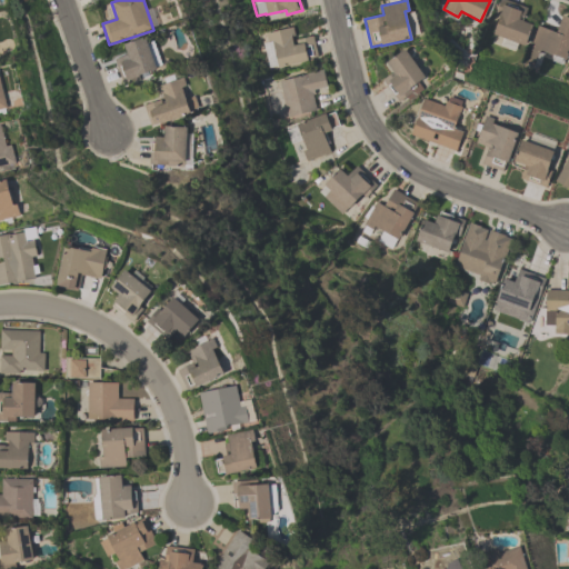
[(522,22),(531,26),(523,46),(500,37),(498,45),(490,41),(499,17),(495,15),(499,0),(503,0),(527,8),(522,22)]
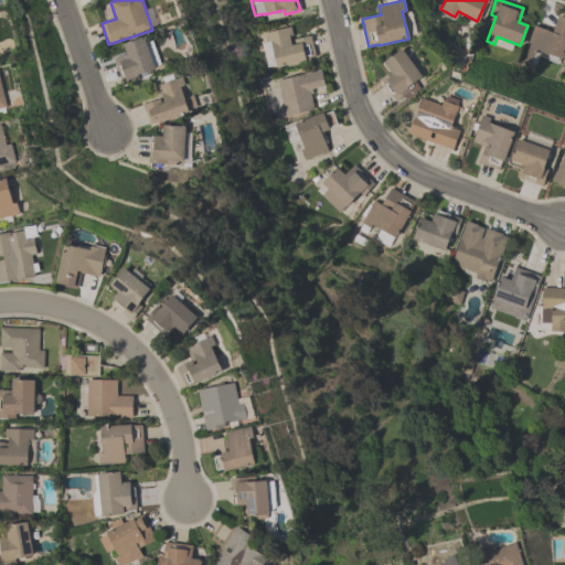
[(564,48),(561,60),(535,50),(530,63),(520,59),(533,27),(552,33),(558,17),(564,19),(564,48)]
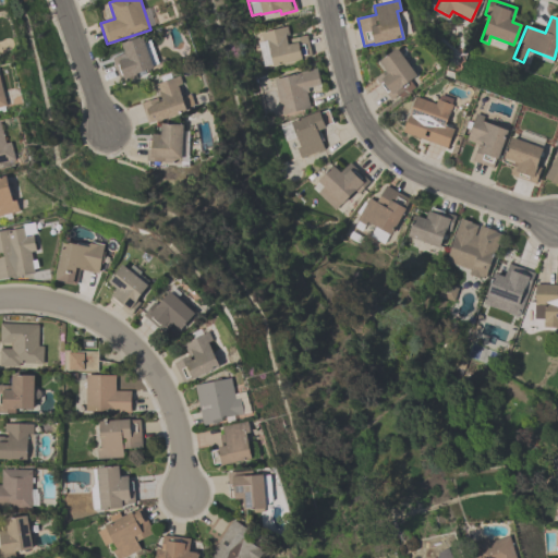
[(262,67),(256,43),(262,41),(259,33),(287,26),(289,35),(284,36),(287,45),(290,44),(289,39),(306,35),(311,56),(301,58),(302,60),(271,67),(271,64),(262,67)]
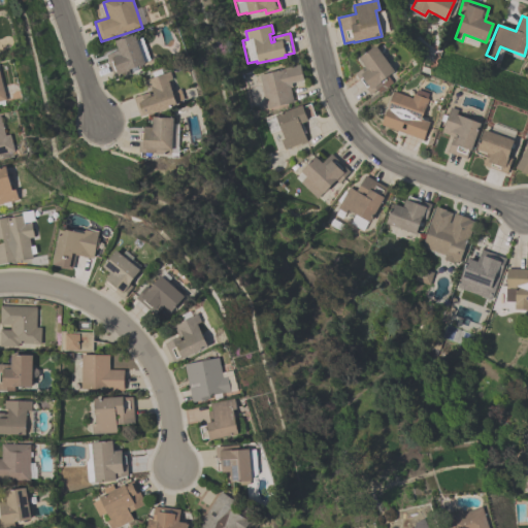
[(114,79),(106,56),(118,52),(114,42),(134,36),(144,65),(128,71),(130,74),(114,79)]
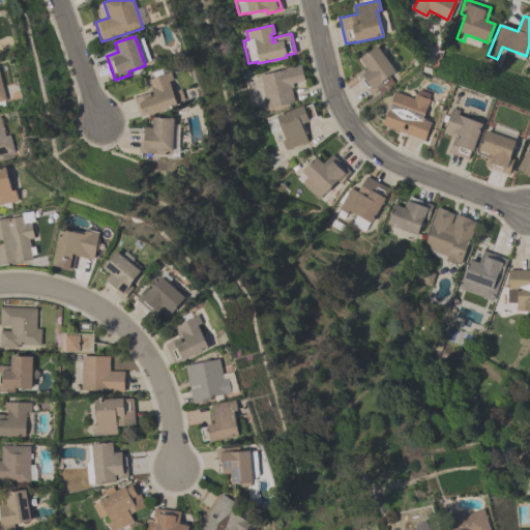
[(360,59),(377,48),(395,72),(389,78),(393,83),(380,92),(379,91),(371,96),(355,76),(365,67),(360,59)]
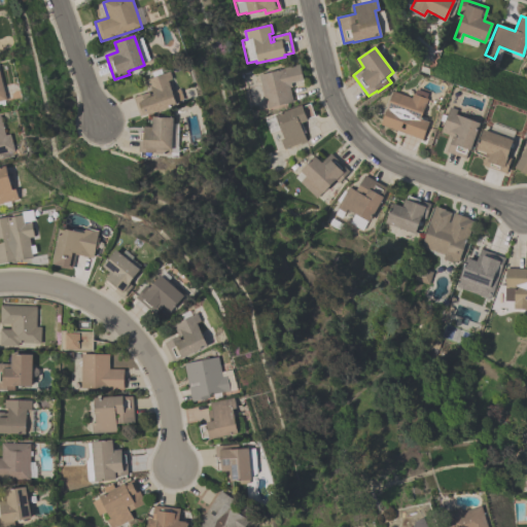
[(292,101),(266,108),(256,75),(299,64),(303,79),(289,83),(290,88),(289,88),(292,101)]
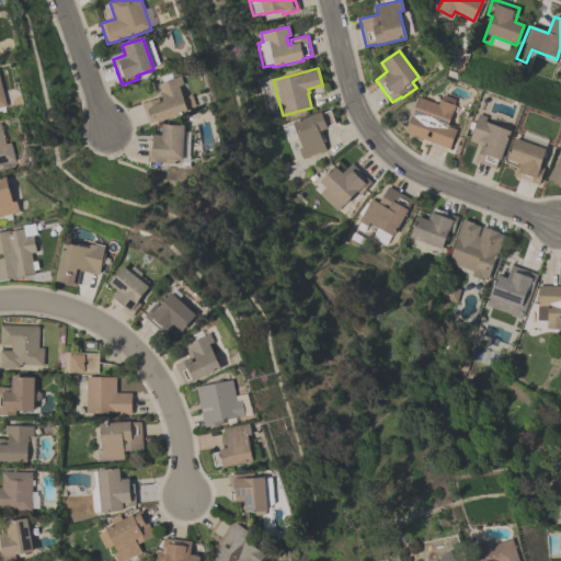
[(0,111),(9,110),(0,69),(0,111)]
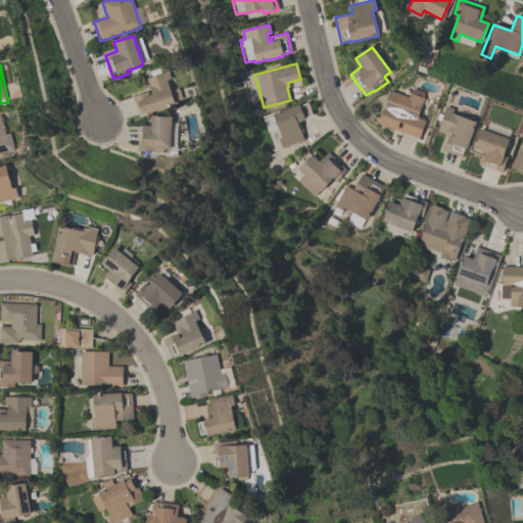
[(147,92),(143,81),(168,74),(171,81),(167,83),(174,106),(147,114),(147,112),(138,115),(132,96),(147,92)]
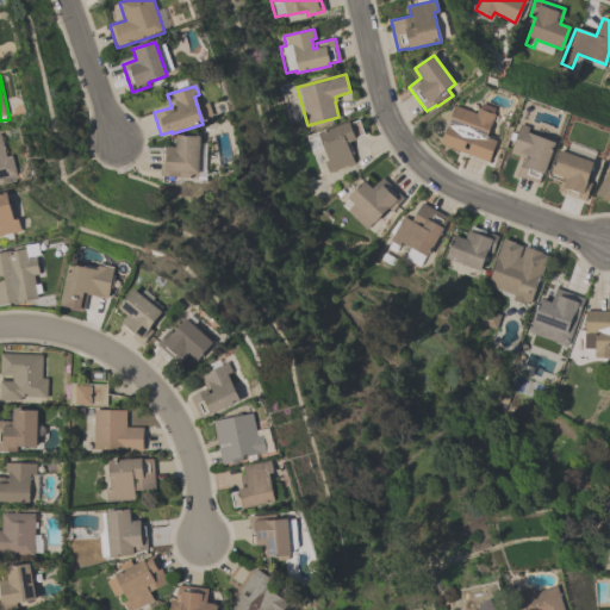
[(440,144),(454,106),(475,113),(478,110),(479,110),(481,104),(496,109),(493,114),(495,116),(486,138),(496,142),(489,162),(440,144)]
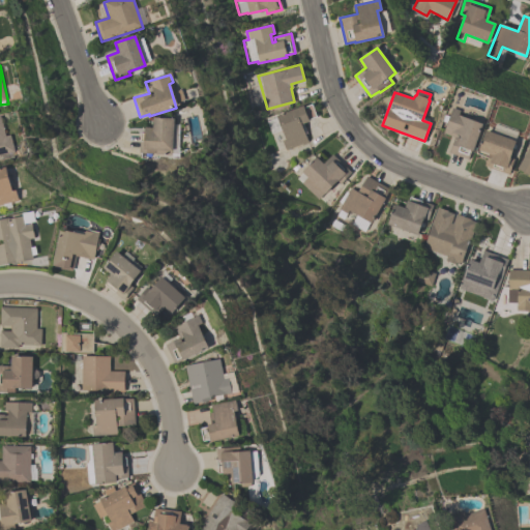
[(275,116),(302,106),(303,107),(311,104),(316,116),(307,119),(308,121),(300,124),(306,142),(285,150),(281,140),(285,139),(275,116)]
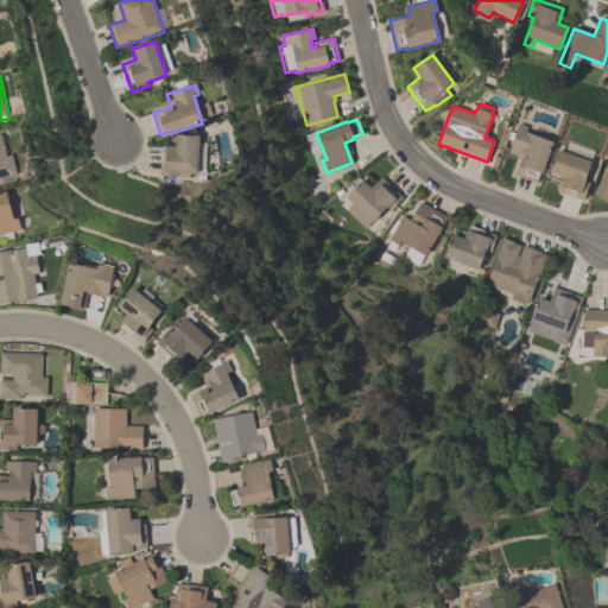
[(514,176),(521,158),(507,152),(519,124),(527,126),(525,131),(553,141),(542,173),(540,173),(537,184),(514,176)]
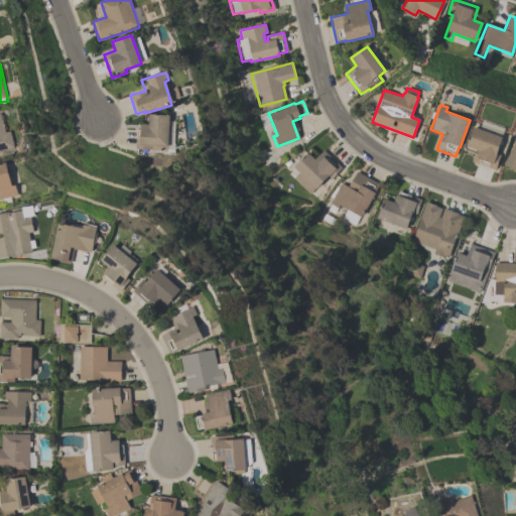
[(14,148),(0,150),(0,114),(5,133),(10,132),(14,148)]
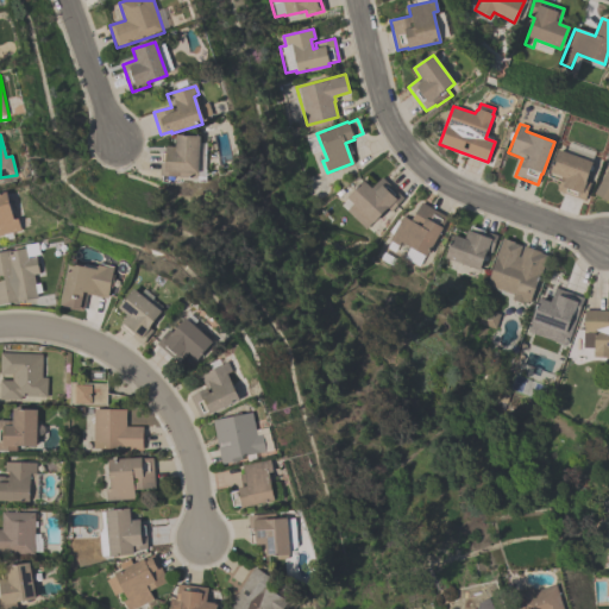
[(175,137),(200,138),(198,174),(196,174),(196,179),(179,177),(179,176),(159,175),(161,152),(165,152),(165,146),(175,148),(175,137)]
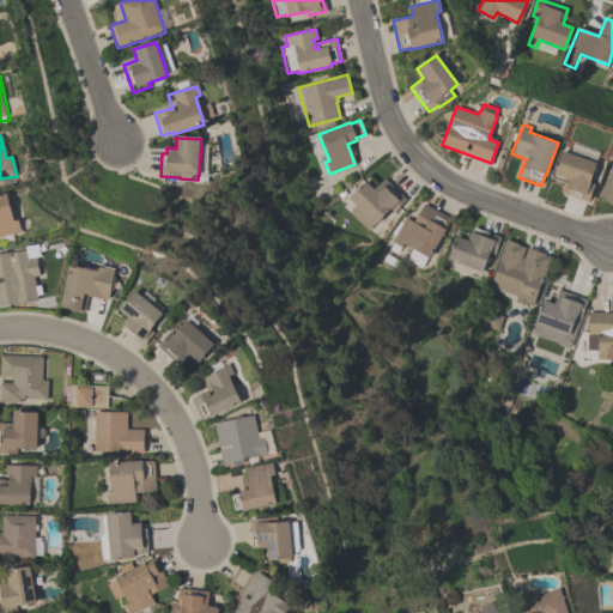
[(559,193),(564,180),(552,175),(560,152),(595,164),(589,182),(594,184),(587,202),(559,193)]
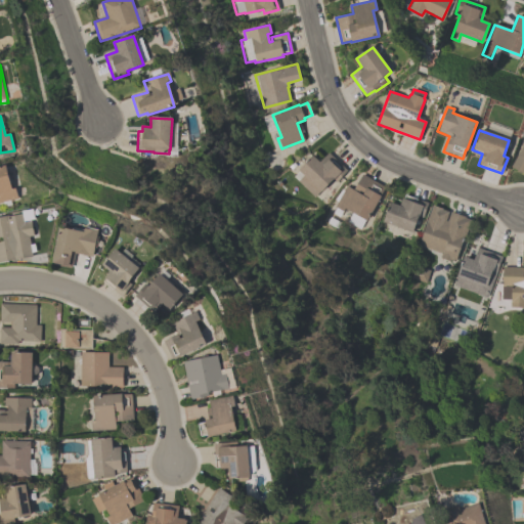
[(523,176),(511,169),(523,143),(523,176)]
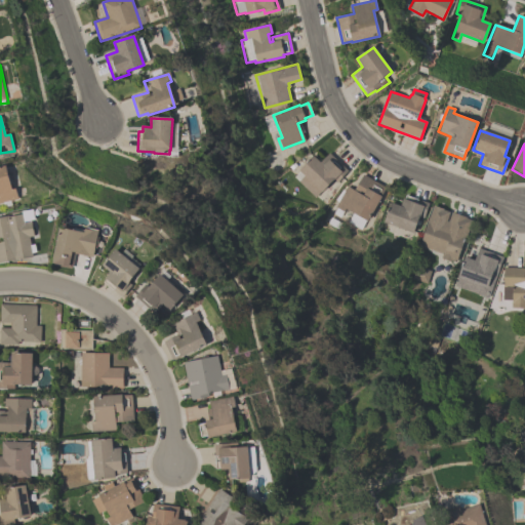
[(320,162),(328,153),(347,171),(336,183),(333,179),(321,192),(320,192),(314,197),(297,182),(304,175),(297,170),(313,155),(320,162)]
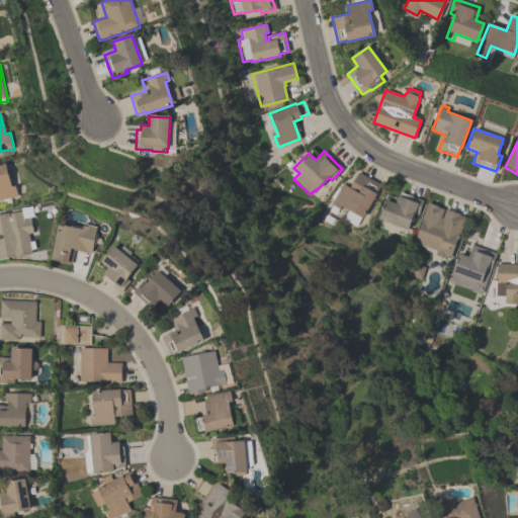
[(0,165),(5,164),(11,187),(14,186),(17,196),(0,200),(0,165)]
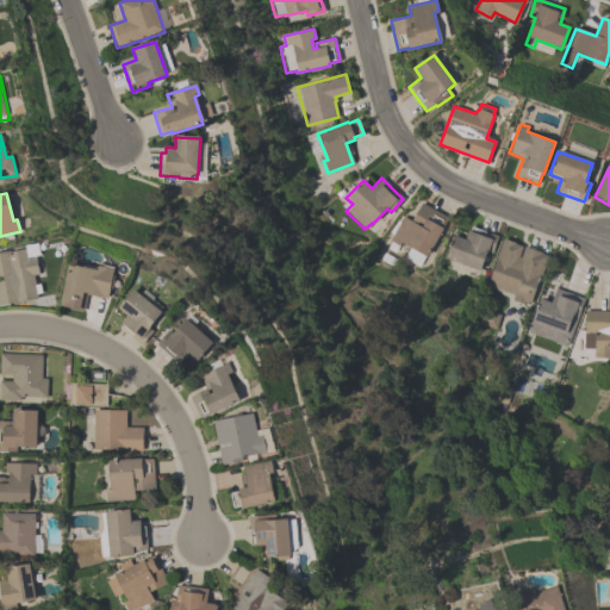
[(410,222),(421,203),(448,218),(427,256),(400,242),(398,246),(388,241),(403,217),(410,222)]
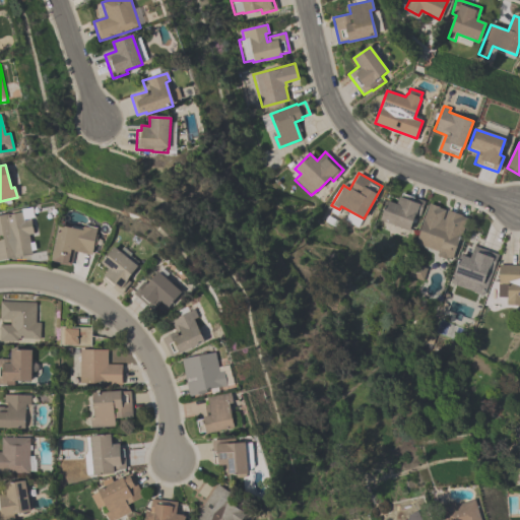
[(425,202),(418,216),(415,214),(408,232),(379,219),(388,196),(398,200),(399,196),(400,197),(401,193),(425,202)]
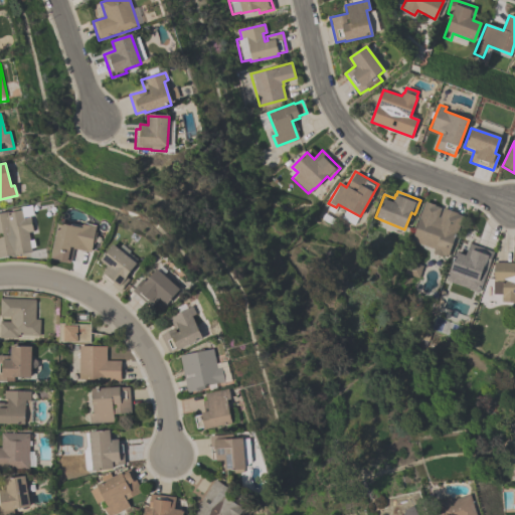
[(462,216),(447,258),(432,252),(434,249),(410,240),(425,201),(435,205),(434,206),(441,208),(438,216),(440,217),(443,208),(457,213),(457,214),(462,216)]
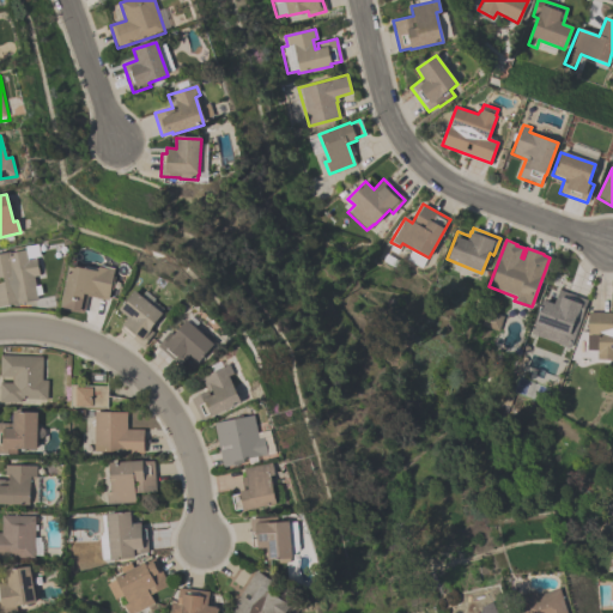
[(0,254),(25,250),(24,248),(34,246),(38,275),(34,277),(37,301),(0,307),(0,254)]
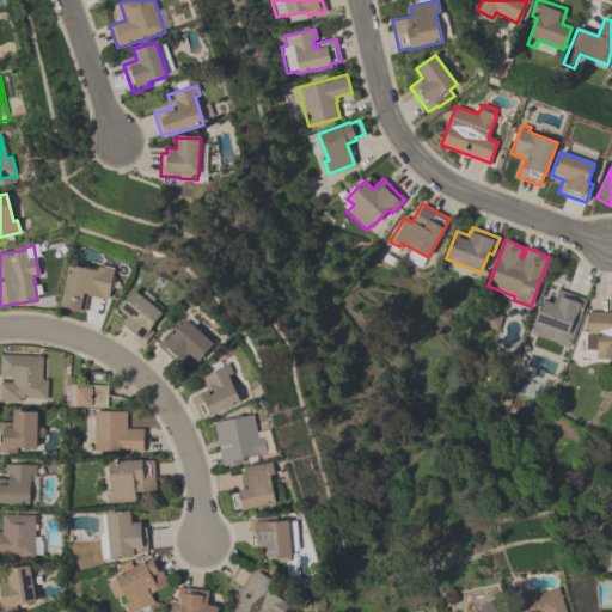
[(108,301),(86,297),(83,314),(60,310),(68,268),(97,274),(98,268),(101,269),(101,267),(114,269),(112,277),(115,277),(111,291),(109,291),(108,301)]
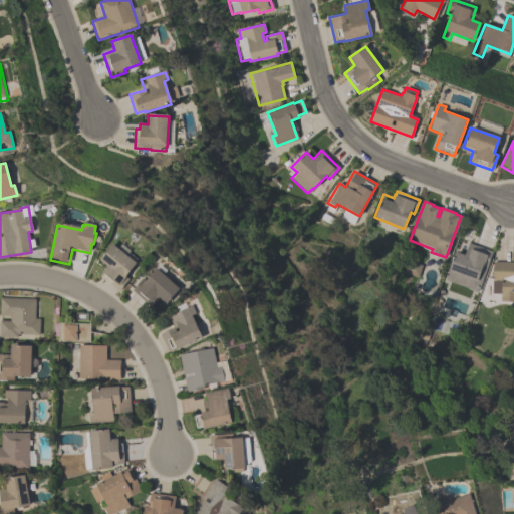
[(492,252),(477,292),(444,280),(455,251),(464,255),(468,243),(492,252)]
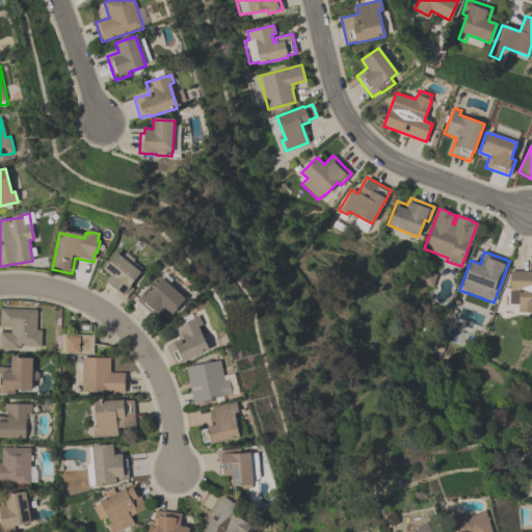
[(103,270),(115,254),(141,273),(131,287),(133,289),(124,301),(114,294),(116,291),(105,283),(110,276),(103,270)]
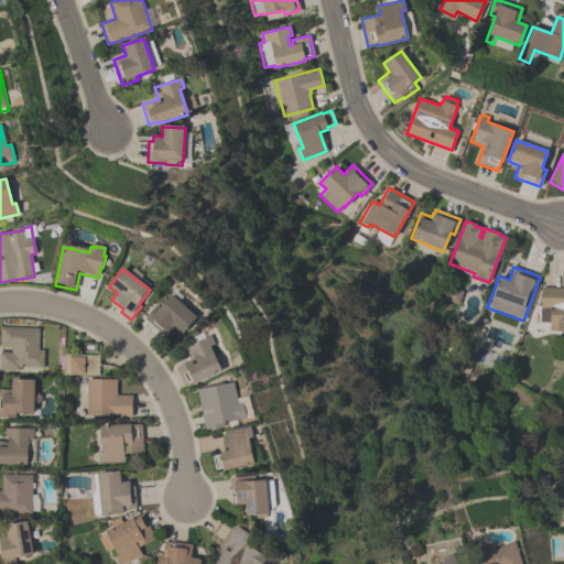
[(550,307),(540,307),(540,288),(563,288),(563,331),(549,331),(550,307)]
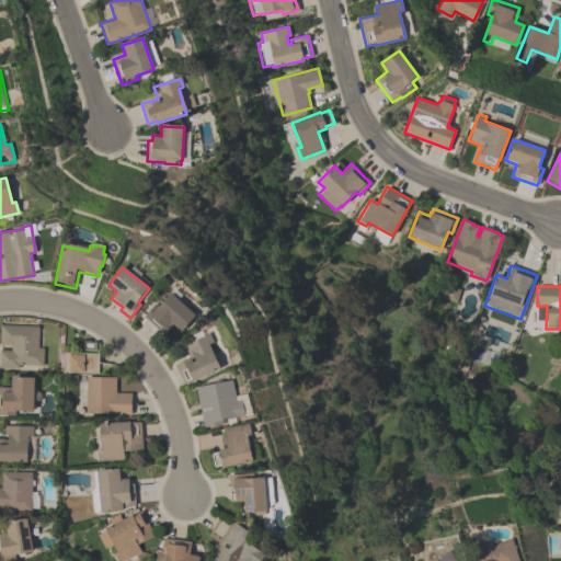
[(196,318),(182,333),(172,325),(163,335),(144,317),(156,305),(159,308),(171,295),(196,318)]
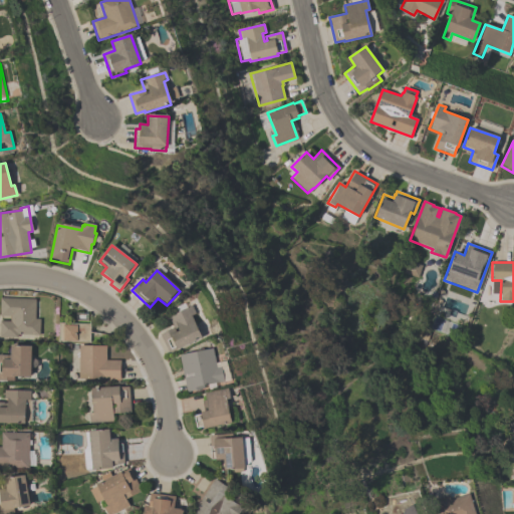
[(0,299),(35,299),(35,319),(39,319),(39,334),(17,334),(17,337),(0,337),(0,321),(10,321),(10,316),(0,316),(0,299)]
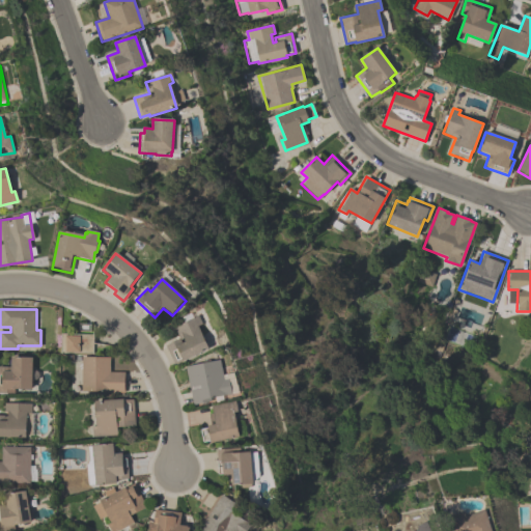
[(166,345),(179,339),(174,328),(199,317),(203,326),(198,328),(210,351),(184,363),(183,361),(174,365),(166,345)]
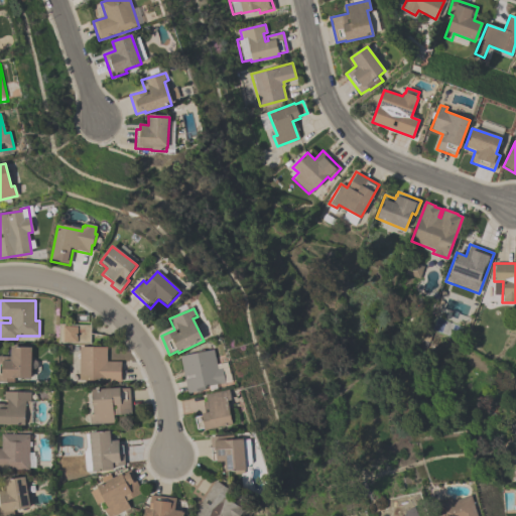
[(59,343),(59,325),(90,325),(90,343),(59,343)]
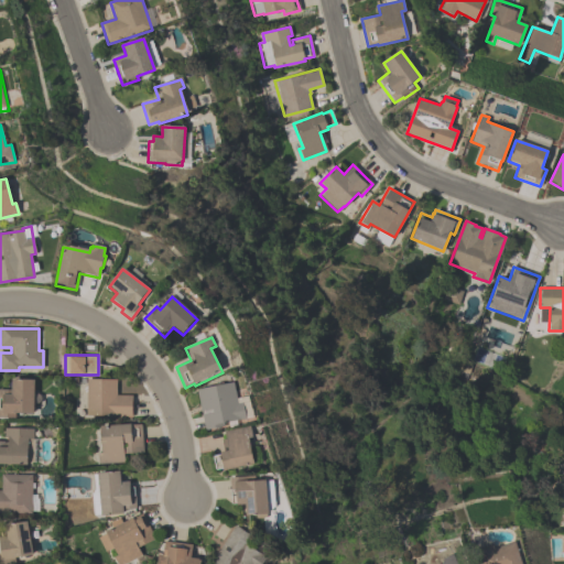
[(0,390),(11,390),(11,379),(34,379),(33,393),(36,393),(39,394),(40,396),(41,399),(40,401),(39,402),(36,403),(33,403),(33,414),(14,414),(14,419),(0,419),(0,390)]
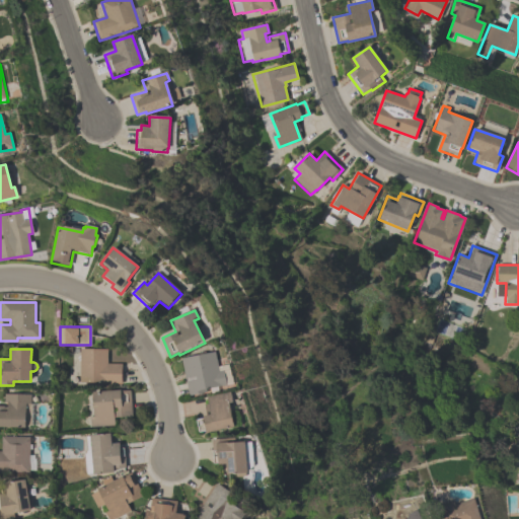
[(107,350),(107,364),(122,364),(122,383),(80,383),(80,350),(107,350)]
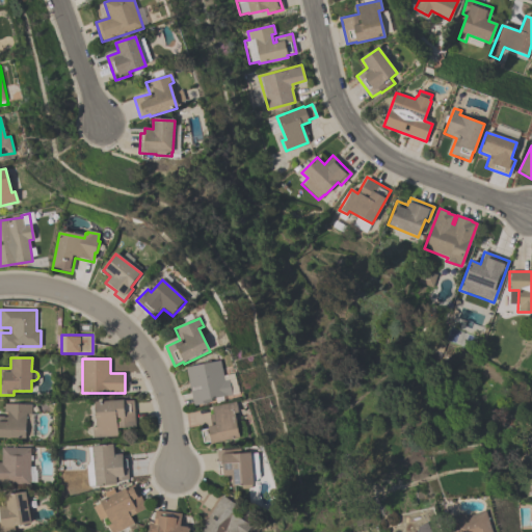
[(186,369),(220,362),(223,377),(235,375),(238,395),(223,398),(224,402),(216,403),(216,399),(211,400),(211,402),(193,406),(186,369)]
